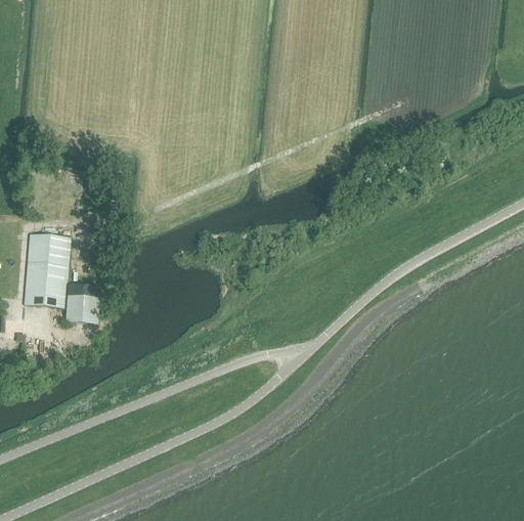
[(161,206),(174,200),(173,196),(159,202),(161,206)]
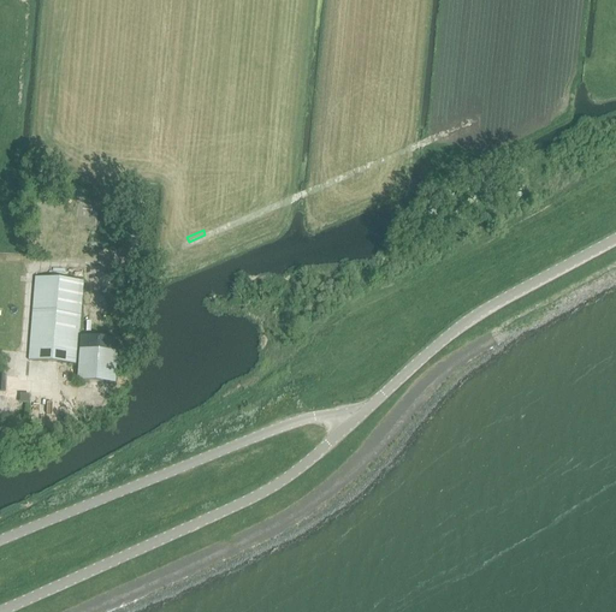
[(105,262),(93,262),(93,274),(104,274),(105,262)]
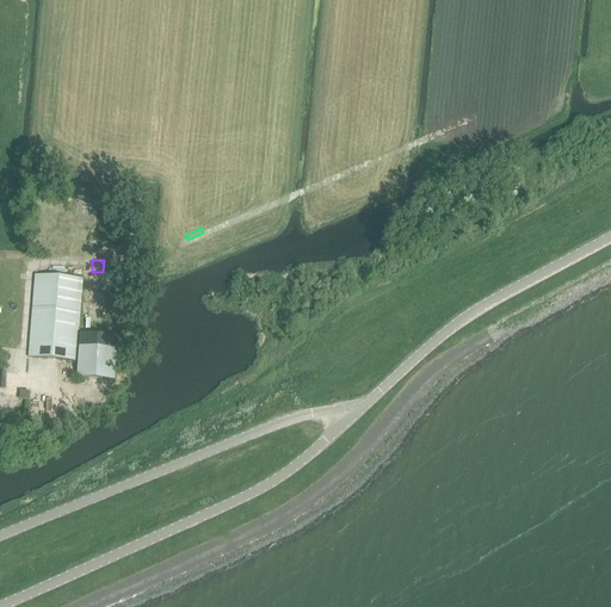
[(29,355),(76,359),(78,338),(82,276),(35,272),(29,355)]
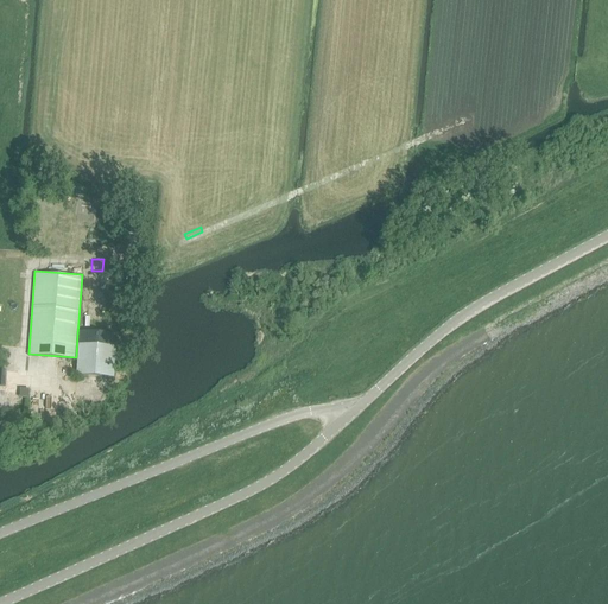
[(114,376),(118,339),(80,336),(78,357),(76,373),(114,376)]
